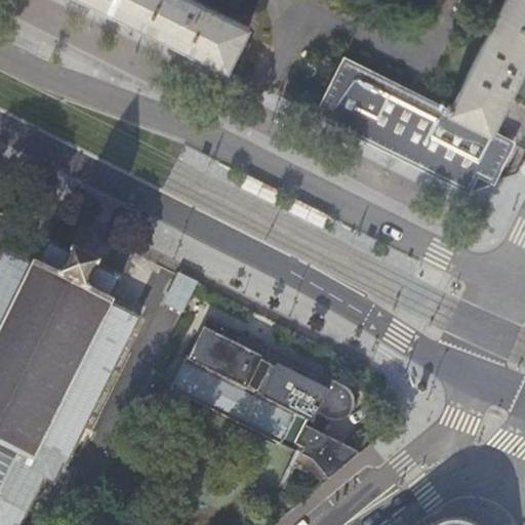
[(88,0),(133,23),(149,31),(207,59),(227,70),(235,54),(241,57),(248,43),(242,40),(248,27),(202,3),(202,0),(88,0)]
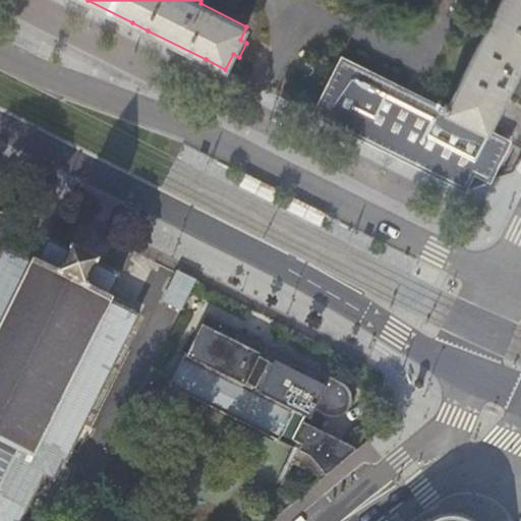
[(520,0),(501,0),(447,108),(488,129),(512,83),(516,87),(520,76),(520,73),(518,71),(520,64),(520,0)]
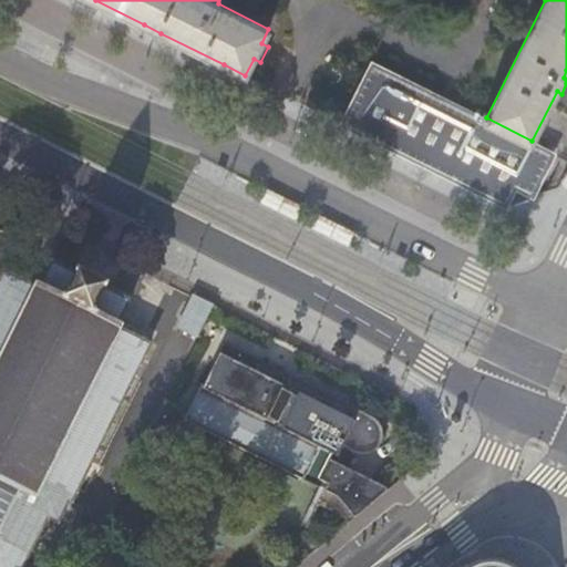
[(533,195),(555,152),(532,141),(486,117),(372,62),(342,123),(358,131),(426,165),(493,197),(506,204),(515,185),(533,195)]
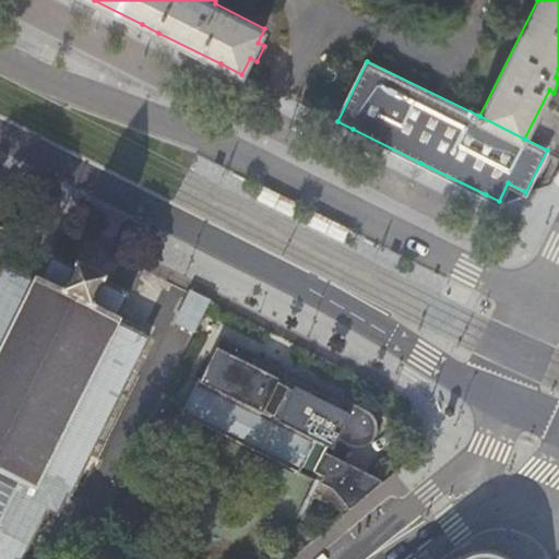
[(353,229),(318,212),(310,225),(346,244),(353,229)]
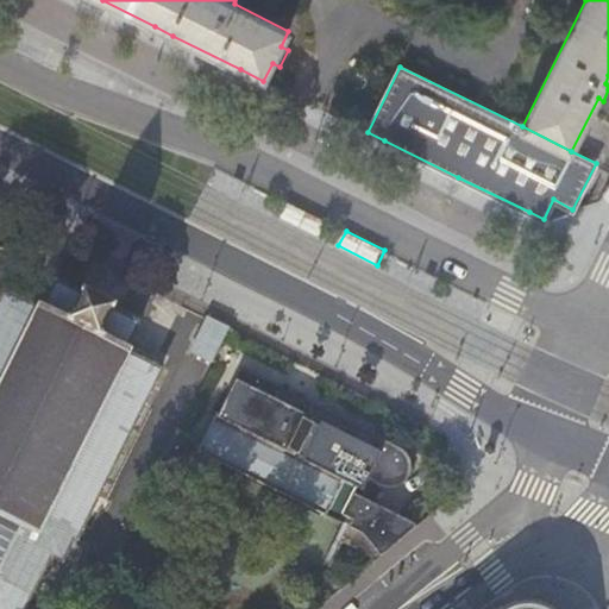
[(0,608),(20,608),(49,553),(61,558),(68,544),(73,535),(76,537),(96,496),(105,482),(127,437),(161,369),(157,368),(127,352),(130,349),(131,346),(125,344),(136,321),(112,309),(110,308),(111,306),(99,300),(86,293),(83,295),(81,294),(57,283),(46,305),(41,302),(38,307),(11,294),(5,290),(0,301),(0,608)]
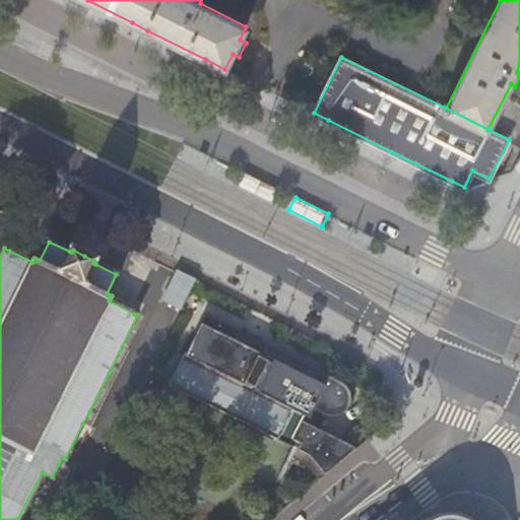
[(163,299),(181,308),(195,280),(188,276),(177,271),(163,299)]
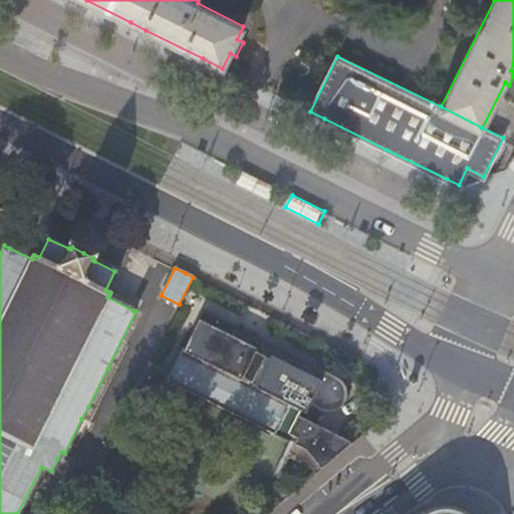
[(347,386),(342,380),(339,378),(315,366),(311,375),(232,336),(236,327),(237,326),(204,310),(185,349),(184,349),(171,374),(149,363),(137,387),(161,399),(169,380),(291,440),(276,470),(283,473),(291,455),(293,456),(295,452),(302,456),(303,454),(308,456),(315,471),(314,473),(315,474),(350,445),(349,444),(350,443),(286,411),(288,405),(306,414),(311,405),(325,412),(332,413),(338,411),(344,407),(346,404),(349,396),(348,391),(347,386)]
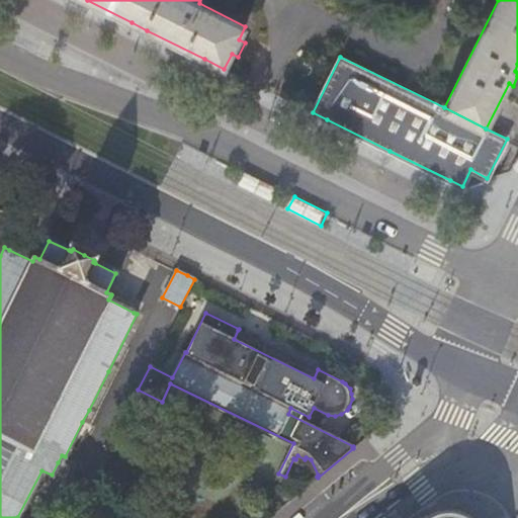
[(318,369),(238,330),(234,339),(314,378),(318,369)]
